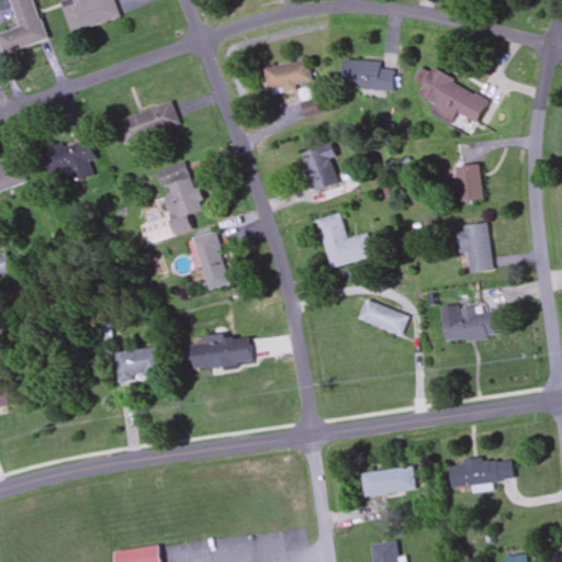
[(11,0),(21,27),(0,33),(0,37),(6,55),(48,41),(35,0),(11,0)]
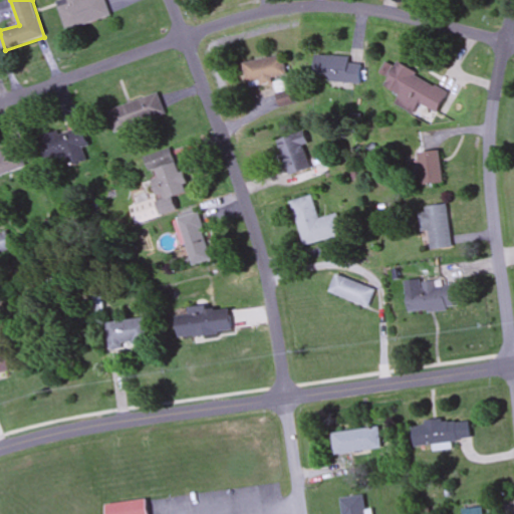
[(65,29),(109,17),(103,0),(62,0),(57,2),(65,29)]
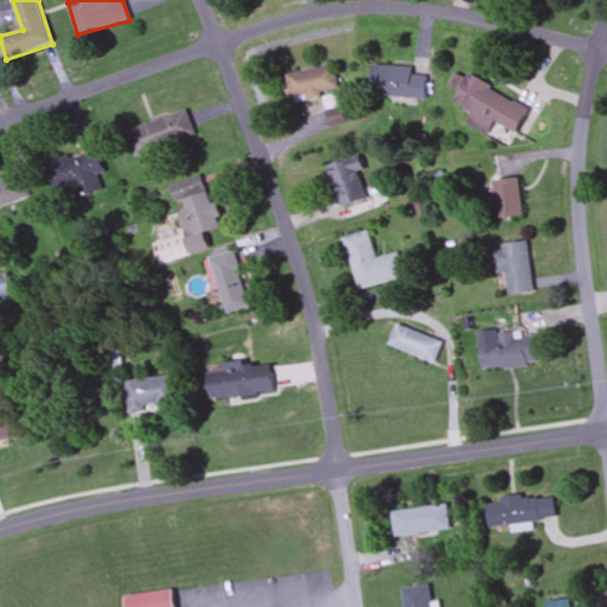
[(375,94),(425,98),(427,69),(377,65),(375,94)]
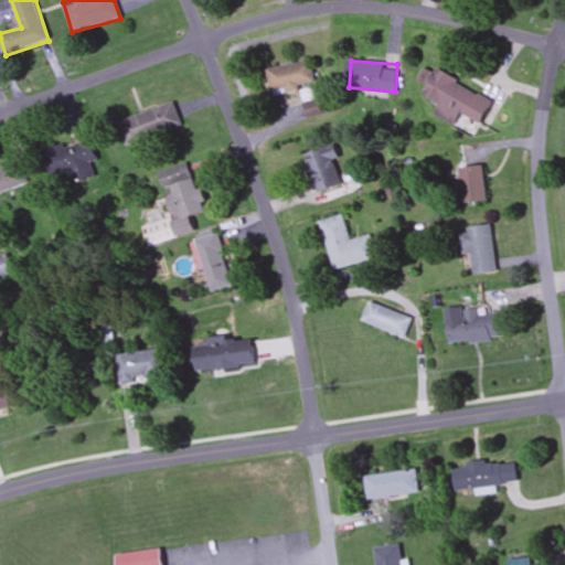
[(266,68),(269,91),(312,84),(309,62),(266,68)]
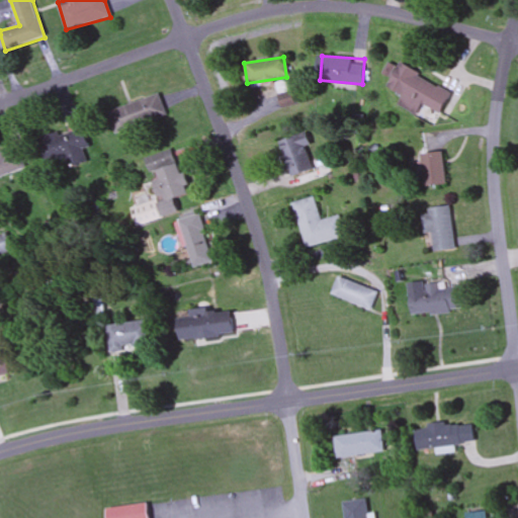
[(451,91),(399,65),(387,87),(403,94),(397,105),(415,114),(421,103),(439,113),(451,91)]
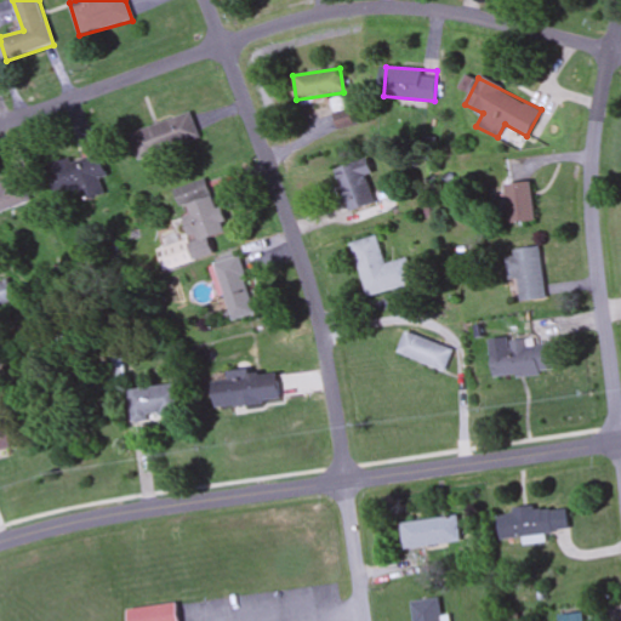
[(336,127),(351,124),(342,97),(329,101),(336,127)]
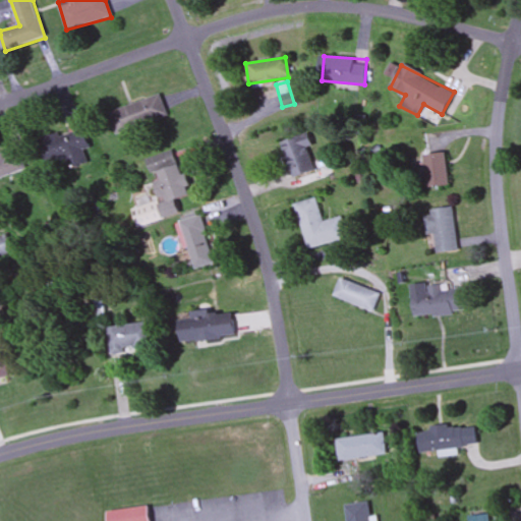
[(166,117),(159,95),(107,112),(114,133),(166,117)]
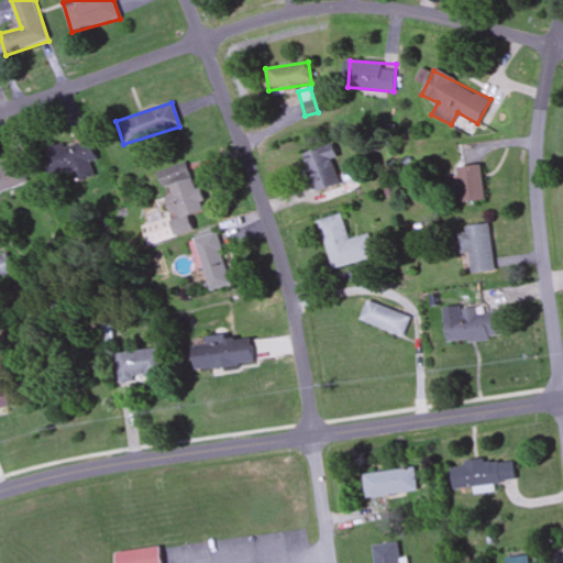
[(95,159),(88,138),(42,152),(48,176),(72,169),(76,180),(91,176),(88,162),(95,159)]
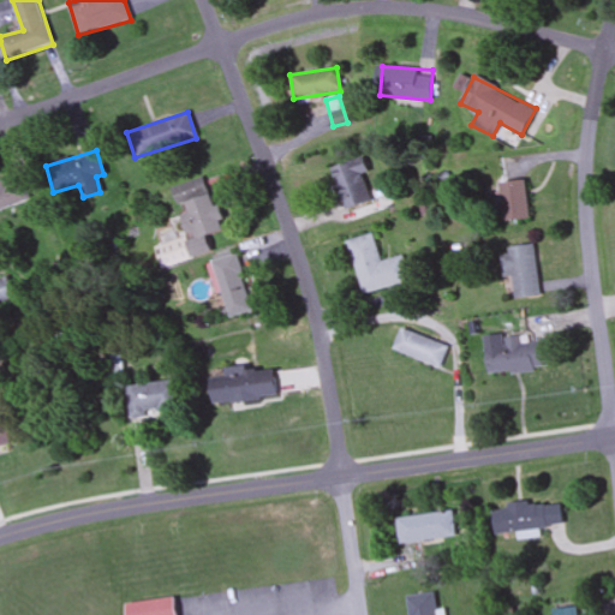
[(345,212),(370,202),(360,174),(368,172),(362,156),(329,167),(345,212)]
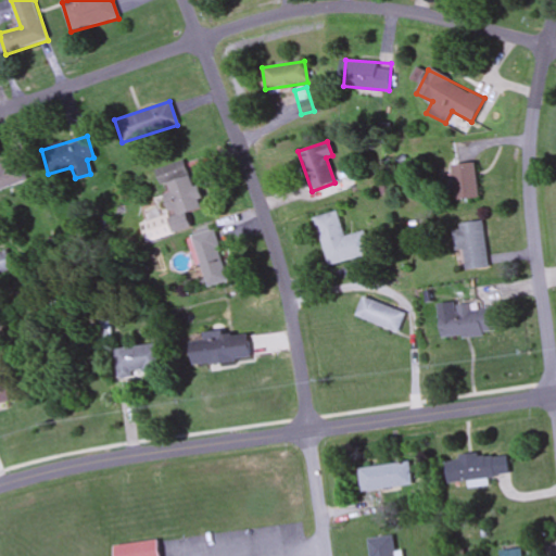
[(150,241),(191,228),(186,213),(203,207),(192,174),(187,175),(182,160),(154,169),(159,185),(167,182),(171,191),(165,193),(172,214),(144,223),(150,241)]
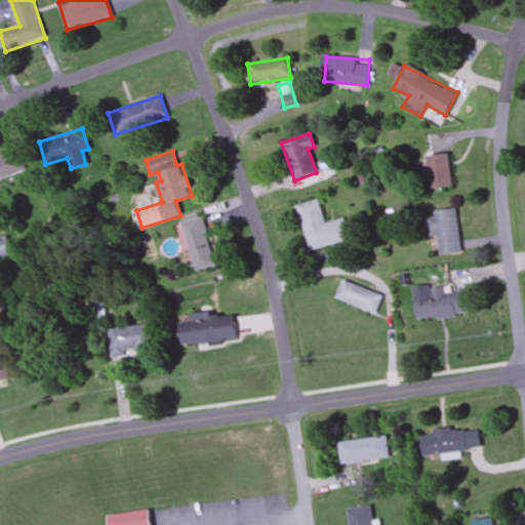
[(452,188),(448,154),(426,156),(430,190),(452,188)]
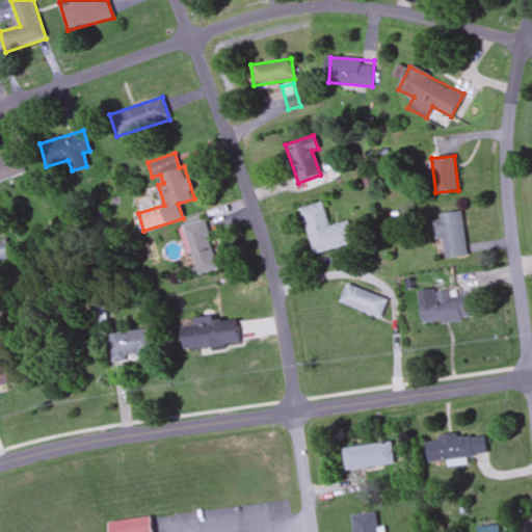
[(346,221),(327,227),(321,203),(300,208),(312,254),(352,243),(346,221)]
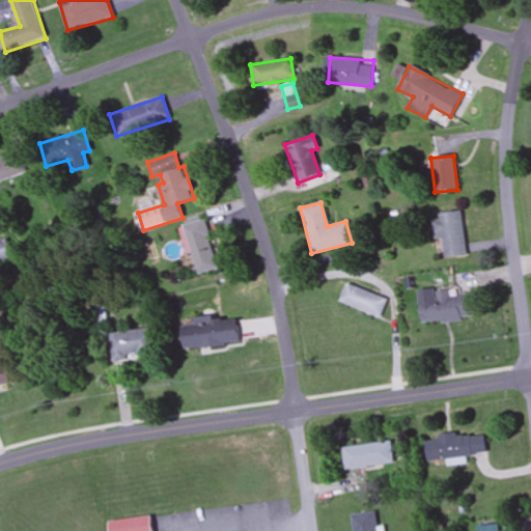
[(462,212),(435,214),(437,240),(443,240),(444,256),(466,255),(462,212)]
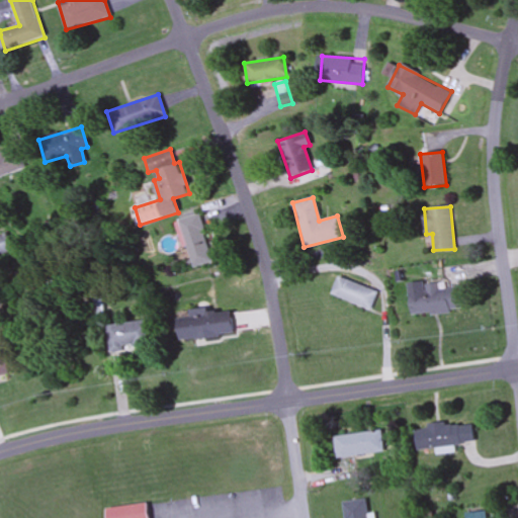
[(212,262),(199,212),(179,218),(192,267),(212,262)]
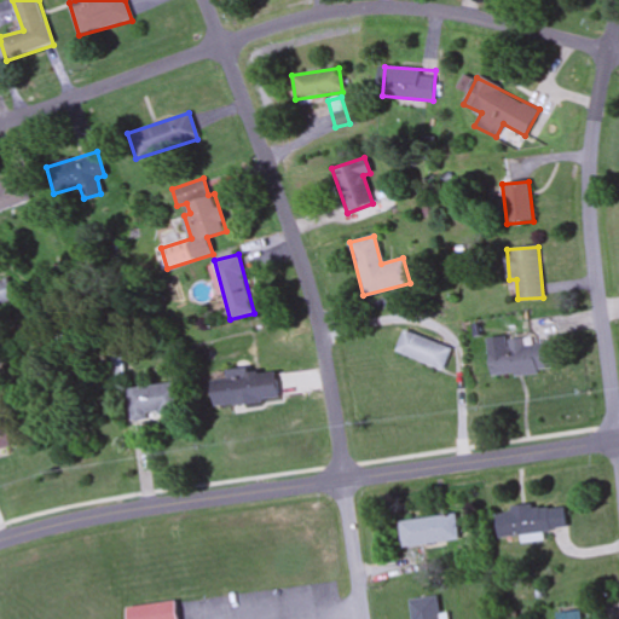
[(0,305),(15,299),(6,278),(0,279),(0,305)]
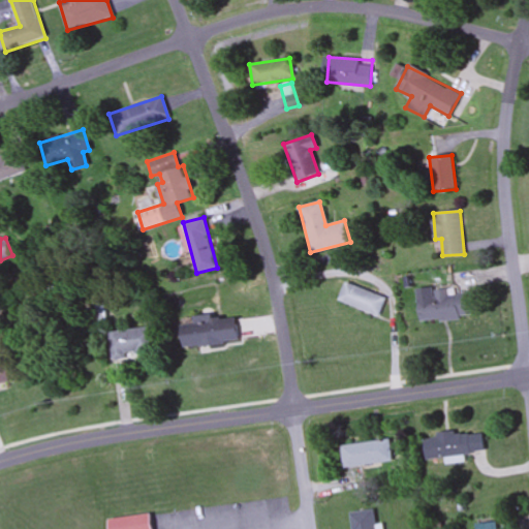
[(377,316),(383,299),(343,284),(337,302),(377,316)]
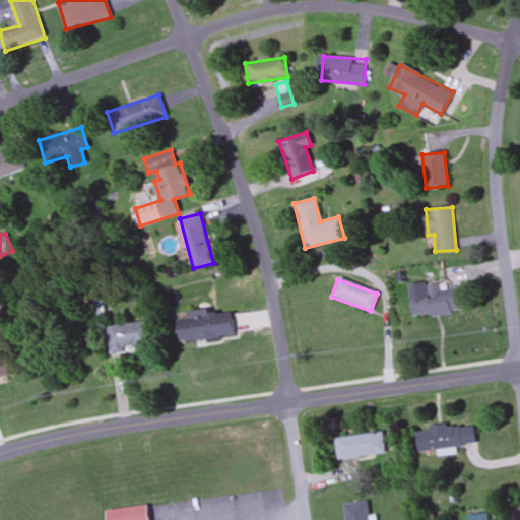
[(414,317),(469,312),(467,288),(441,290),(440,284),(428,285),(428,293),(412,295),(414,317)]
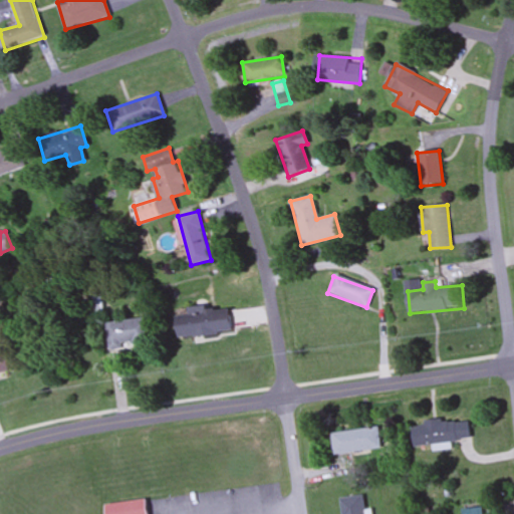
[(178,314),(181,338),(232,331),(230,308),(178,314)]
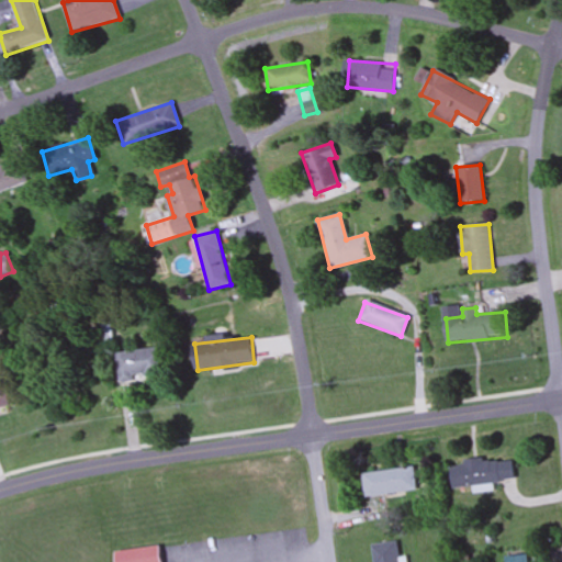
[(166,374),(165,349),(119,350),(120,377),(166,374)]
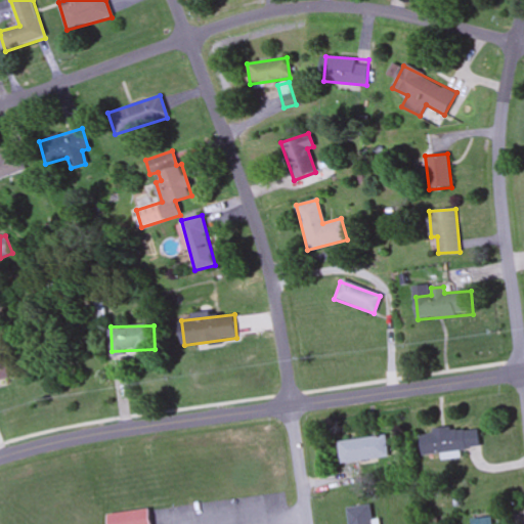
[(0,379),(23,373),(16,350),(0,354),(0,379)]
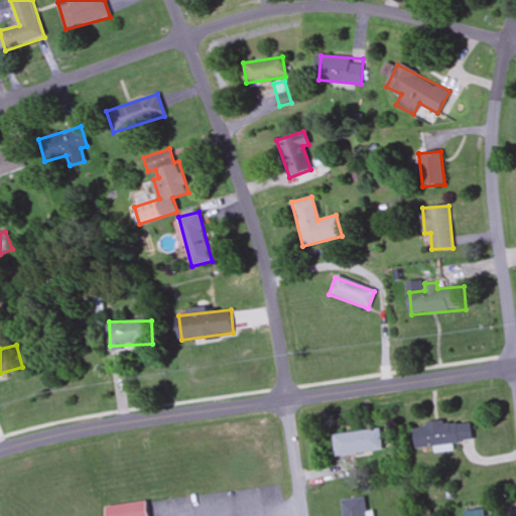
[(415,425),(417,448),(437,447),(437,452),(456,450),(455,442),(475,440),(474,421),(415,425)]
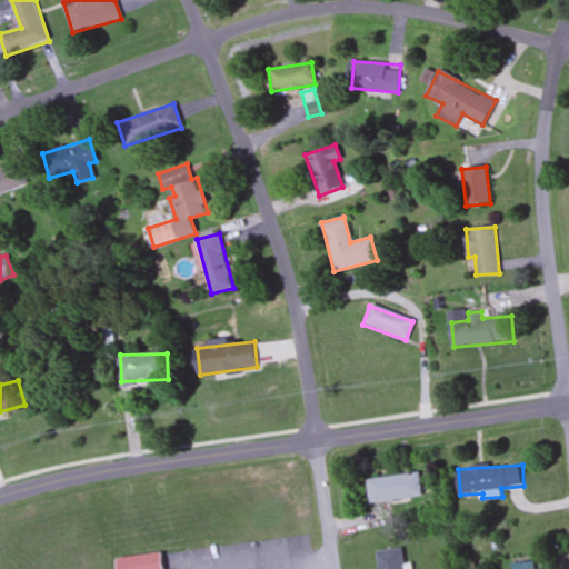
[(423,498),(420,473),(368,479),(370,503),(423,498)]
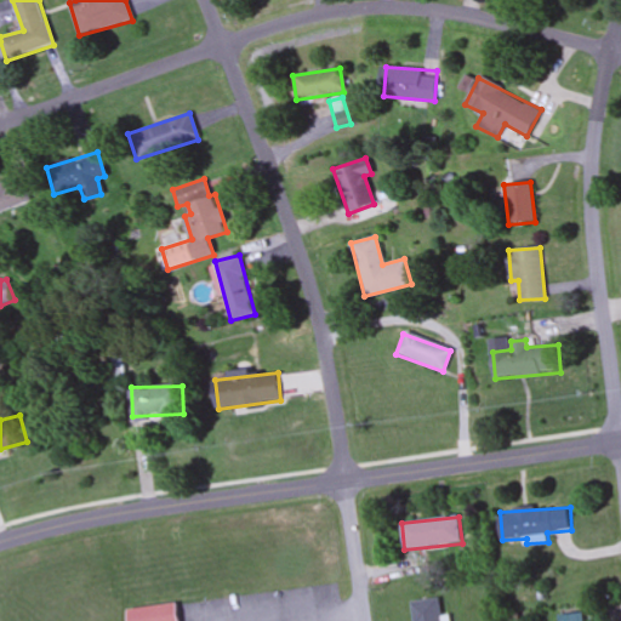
[(416,620),(443,620),(440,599),(414,603),(416,620)]
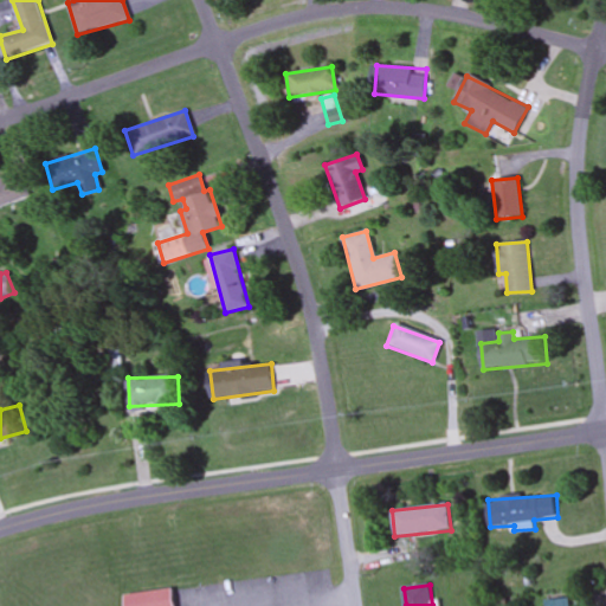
[(124,594),(127,605),(176,605),(174,587),(124,594)]
